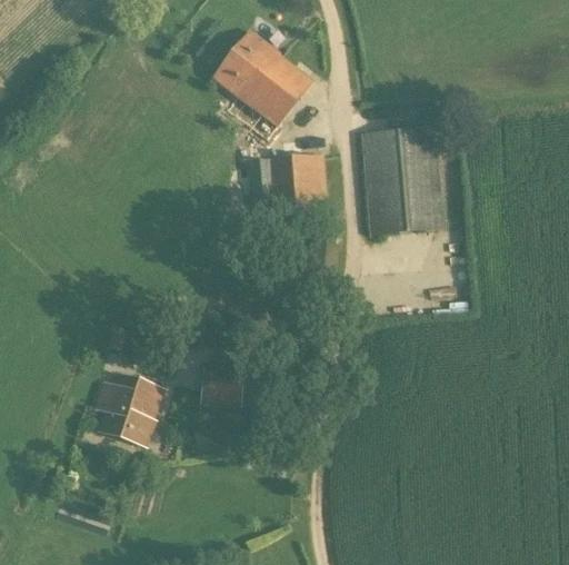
[(233,135),(250,148),(262,134),(268,137),(311,81),(272,50),(275,49),(249,29),(212,76),(253,109),(233,135)]
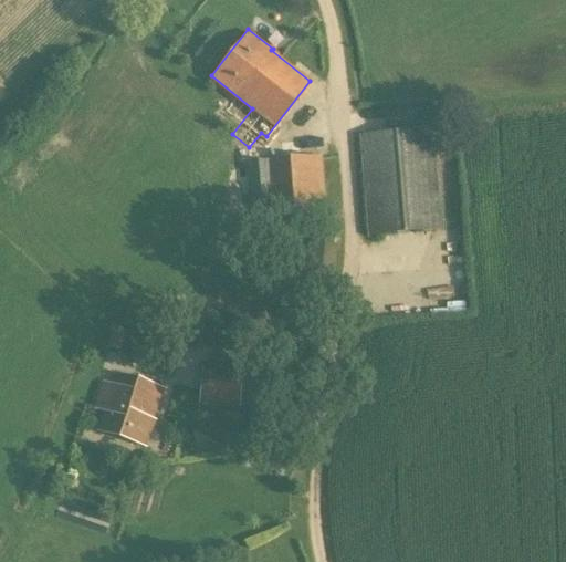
[(432,126),(358,133),(368,233),(442,227),(432,126)]
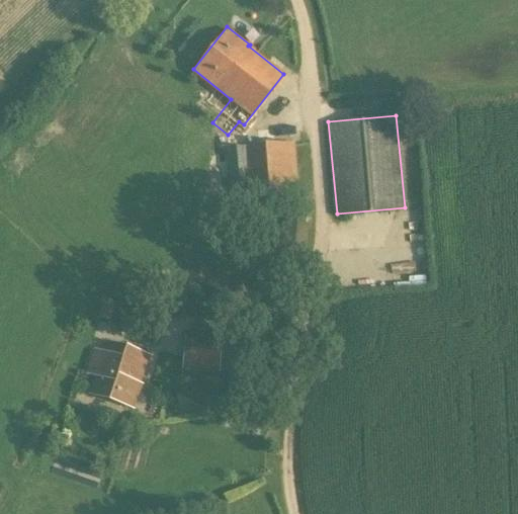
[(289,180),(297,179),(292,140),(226,146),(227,150),(213,151),(217,187),(229,186),(248,184),(249,200),(290,196),(289,180)]
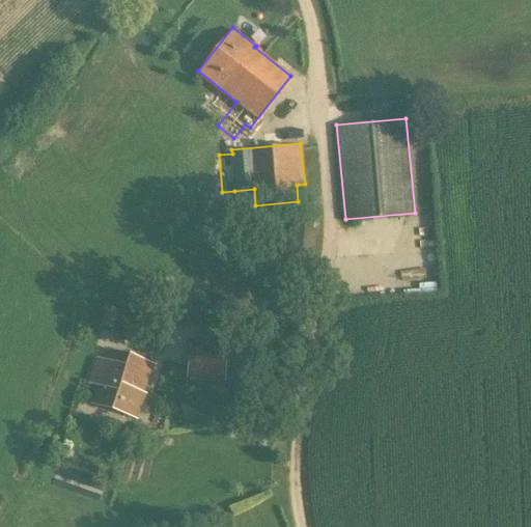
[(104,305),(100,323),(116,327),(120,309),(104,305)]
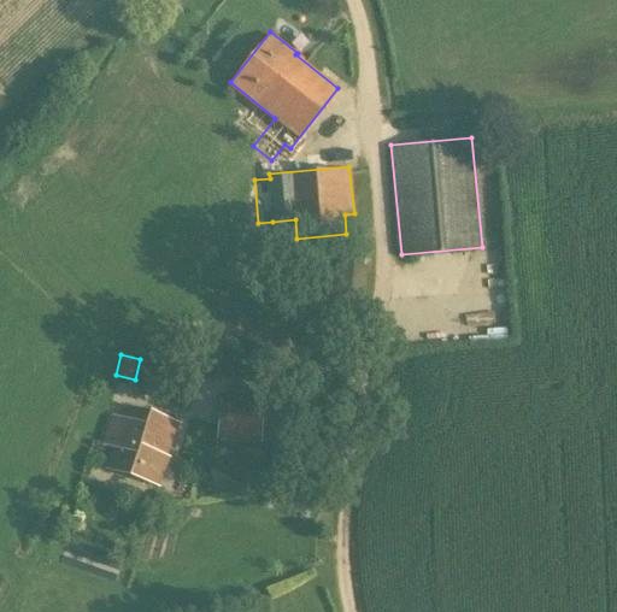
[(264,400),(221,396),(217,435),(259,439),(264,400)]
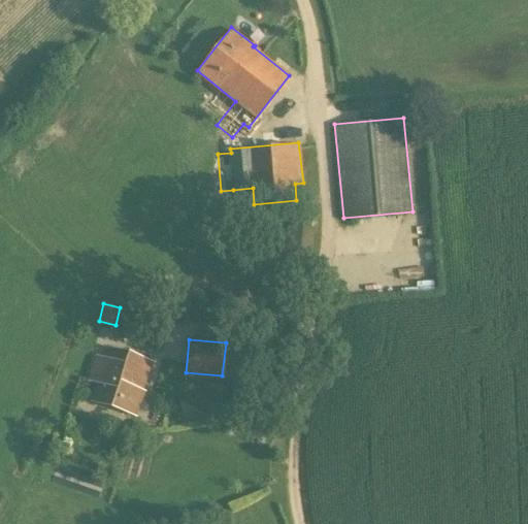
[(104,357),(97,355),(89,379),(98,381),(92,399),(135,414),(143,388),(142,386),(151,358),(107,345),(104,357)]
